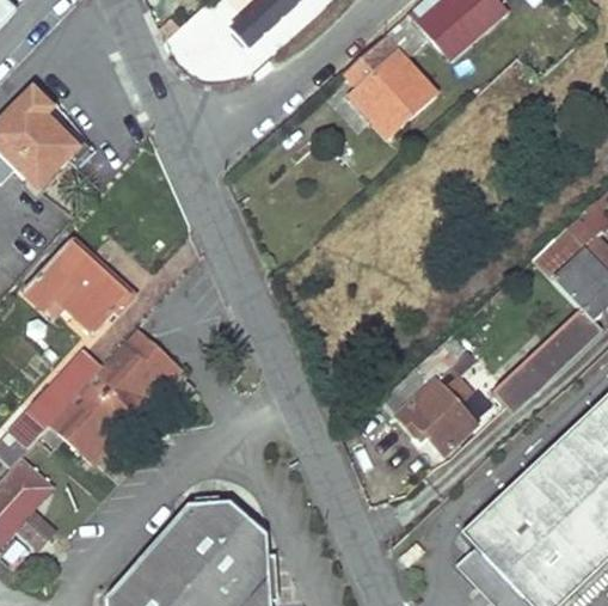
[(0,0),(0,28),(17,8),(7,0),(0,0)]
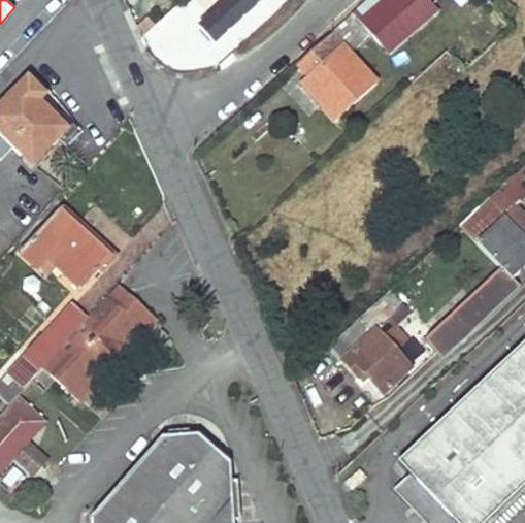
[(230,0),(199,21),(215,43),(266,8),(260,0),(230,0)]
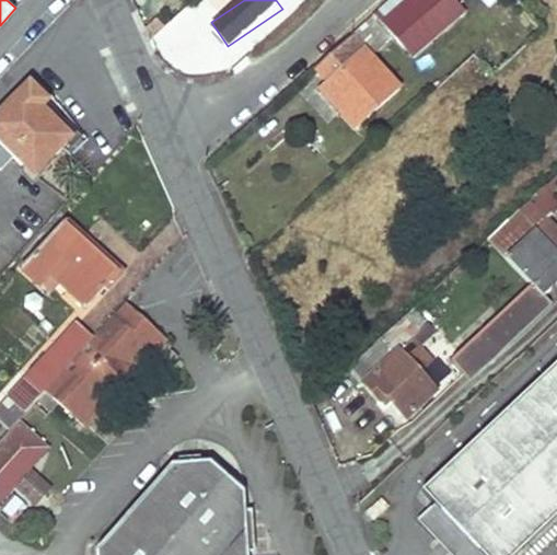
[(395,11),(385,0),(374,10),(381,18),(413,54),(425,44),(395,11)]
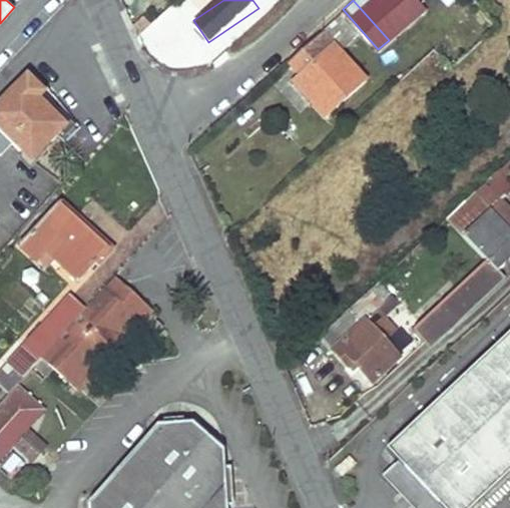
[(353,0),(362,10),(372,2),(374,0),(353,0)]
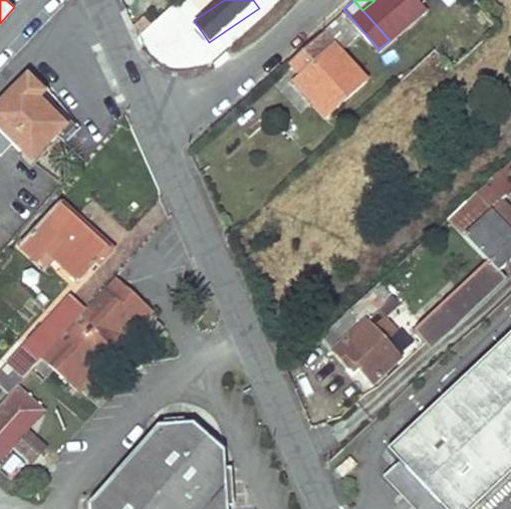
[(362,10),(390,40),(399,31),(372,2),(362,10)]
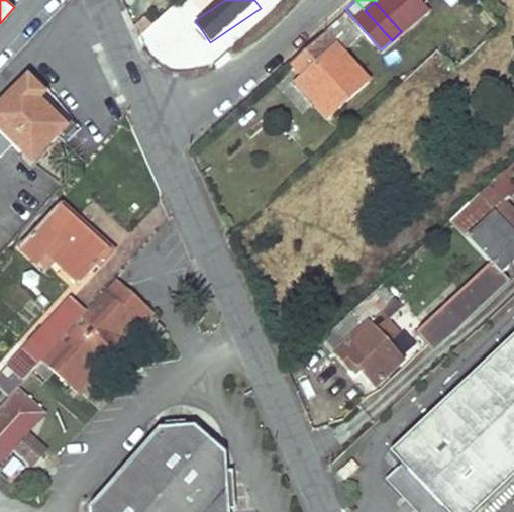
[(325,28),(331,34),(351,16),(345,9),(325,28)]
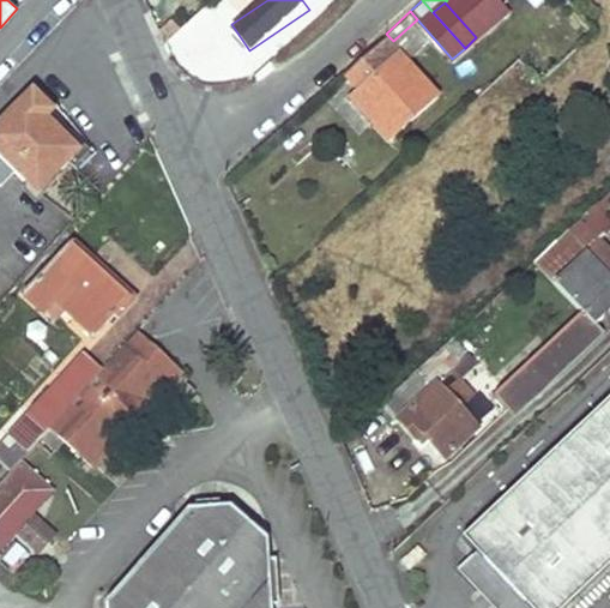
[(393,41),(386,34),(346,68),(361,84),(381,107),(372,115),(388,134),(438,91),(393,41)]
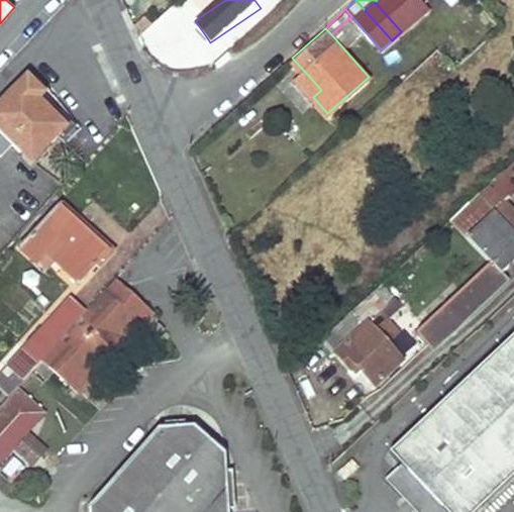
[(296,79),(313,97),(321,90),(304,71),(296,79)]
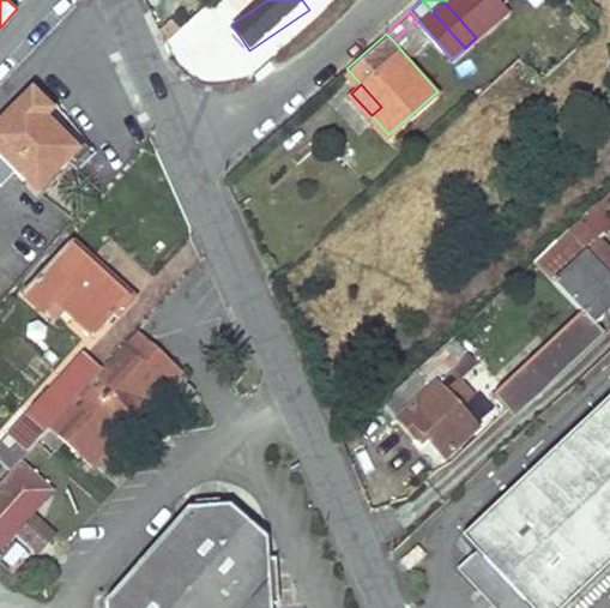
[(32,88),(26,95),(47,114),(54,107),(32,88)]
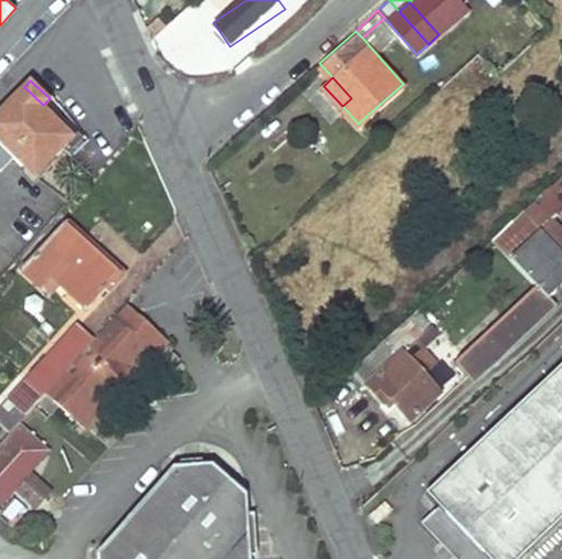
[(55,153),(74,133),(43,105),(24,87),(0,111),(0,164),(2,167),(14,153),(30,167),(46,148),(55,153)]
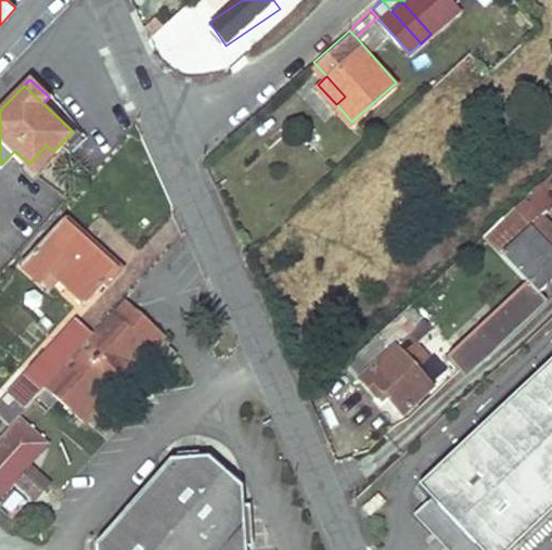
[(54,151),(46,145),(29,164),(37,170),(54,151)]
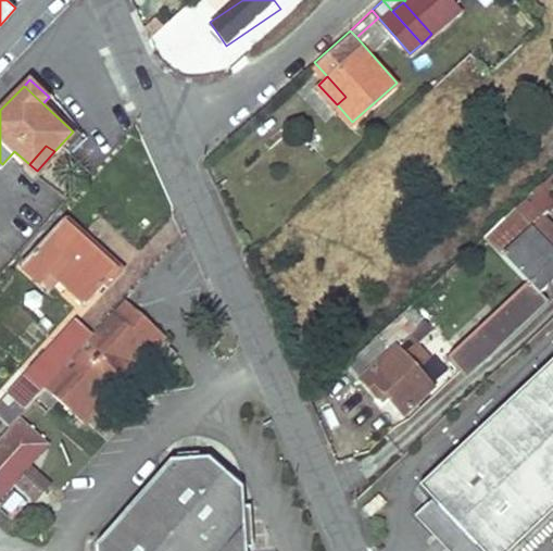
[(532,227),(552,249),(552,223),(545,215),(552,208),(552,193),(540,180),(500,218),(519,239),(532,227)]
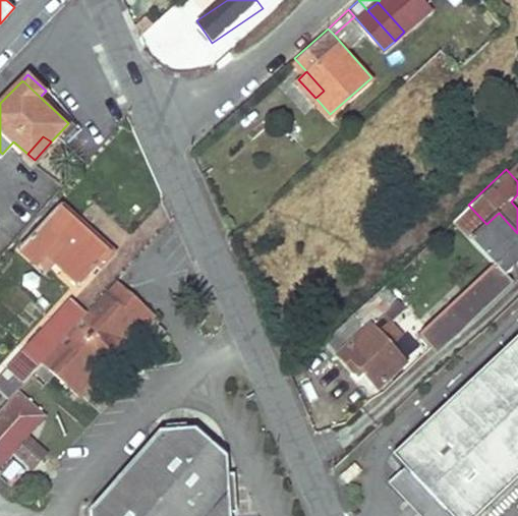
[(23,231),(41,206),(26,195),(9,221),(23,231)]
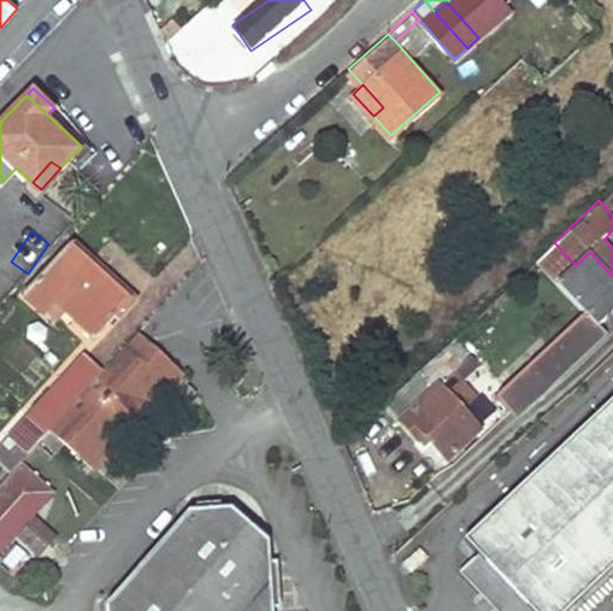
[(68,309),(96,334),(131,295),(72,241),(27,291),(58,319),(68,309)]
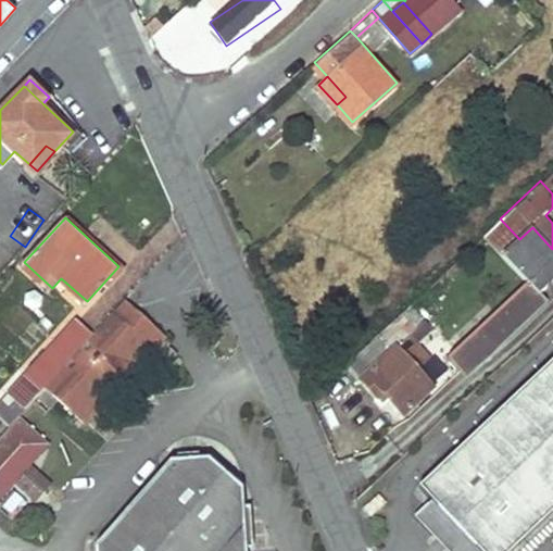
[(519,239),(500,218),(485,233),(528,279),(449,354),(461,367),(491,339),(497,345),(547,298),(540,290),(552,278),(552,249),(532,227),(519,239)]
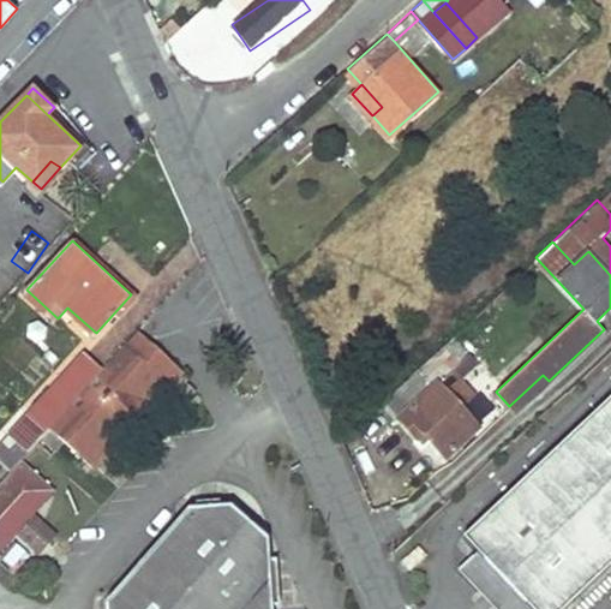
[(53,422),(96,460),(183,364),(141,326),(105,365),(53,422)]
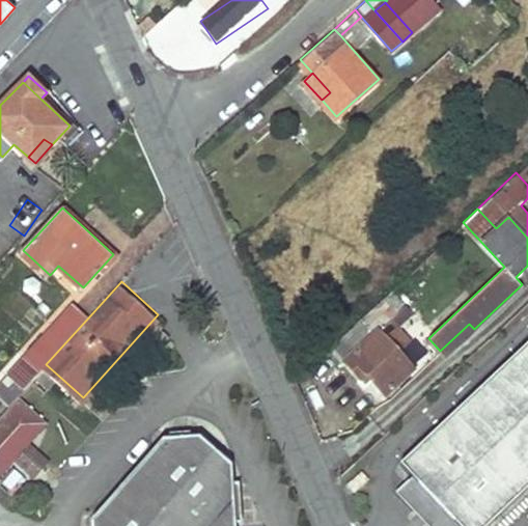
[(391,289),(332,342),(345,356),(343,358),(360,377),(366,370),(370,376),(385,392),(413,367),(398,351),(411,339),(396,324),(412,310),(400,299),(407,294),(400,286),(394,292),(391,289)]
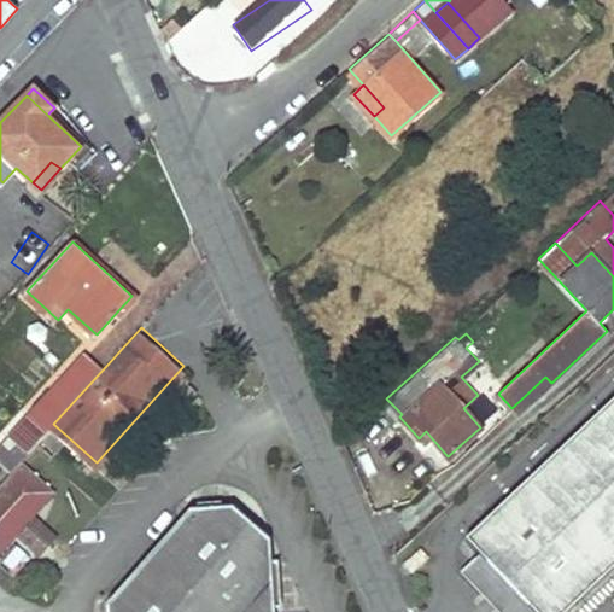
[(30,409),(51,427),(53,424),(105,367),(85,349),(30,409)]
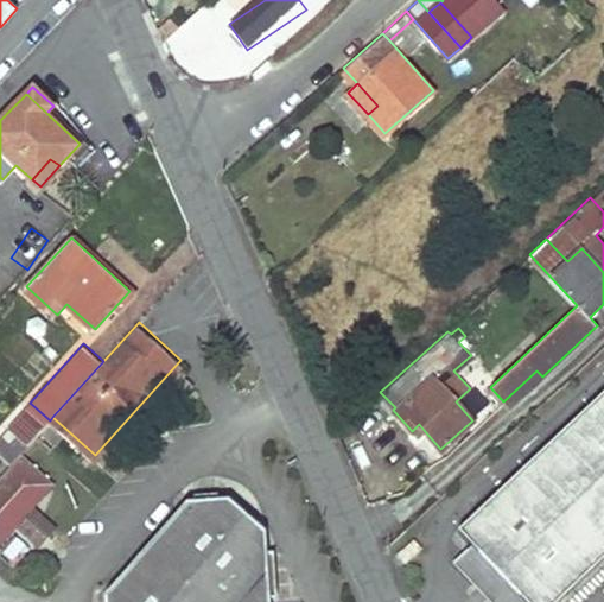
[(536,371),(503,401),(509,407),(542,376),(536,371)]
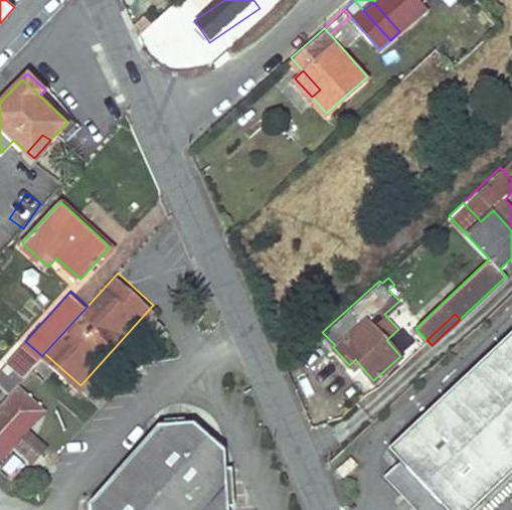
[(398,492),(414,478),(430,494),(414,509),(470,509),(511,472),(511,331),(387,447),(399,460),(382,475),(398,492)]
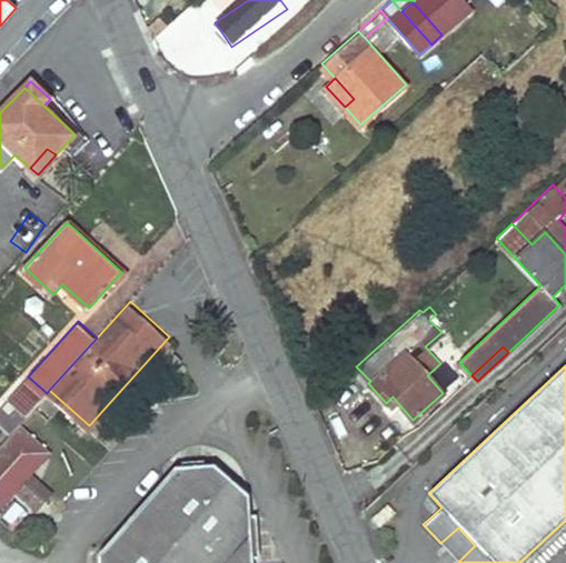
[(12,398),(29,413),(47,393),(28,376),(10,396),(12,398)]
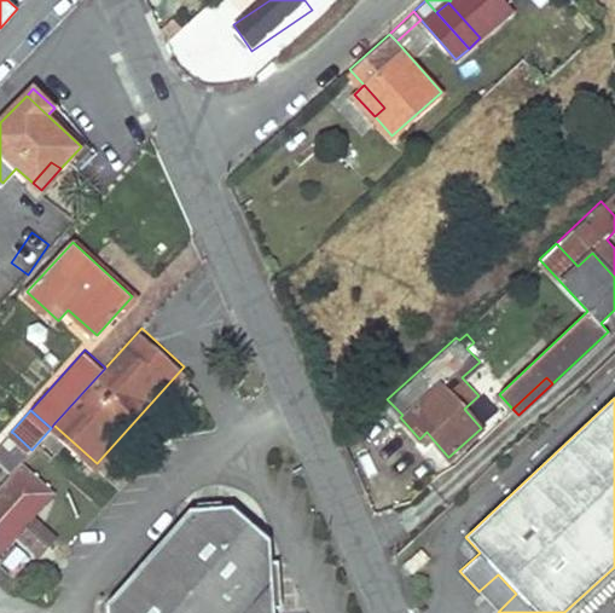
[(427,432),(419,439),(425,445),(431,438),(427,432)]
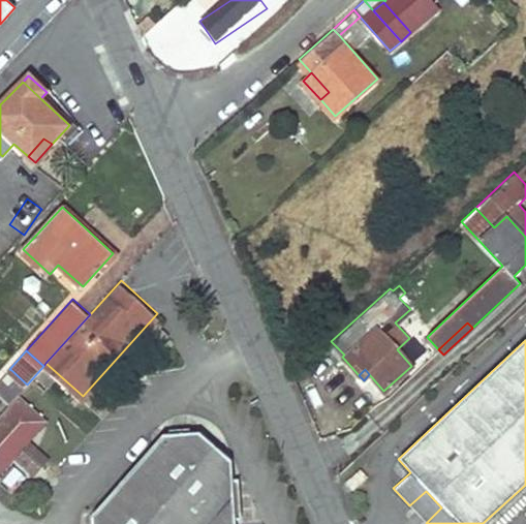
[(0,381),(0,382),(16,397),(21,391),(27,384),(11,370),(0,381)]
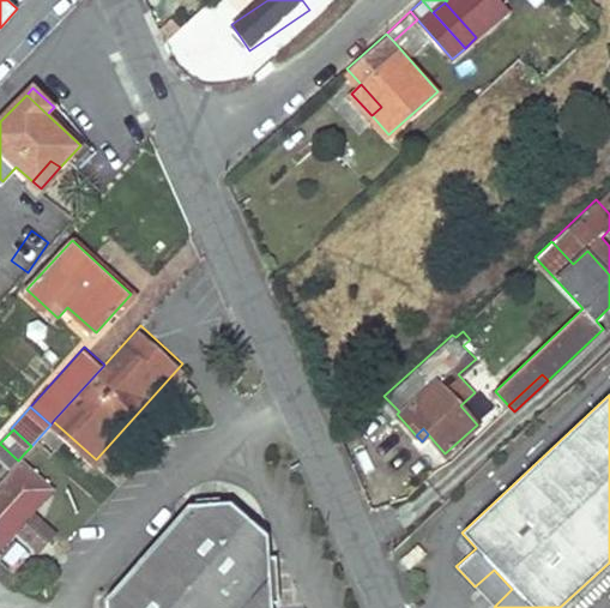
[(40,506),(58,485),(24,453),(18,461),(0,479),(0,548),(22,524),(40,506)]
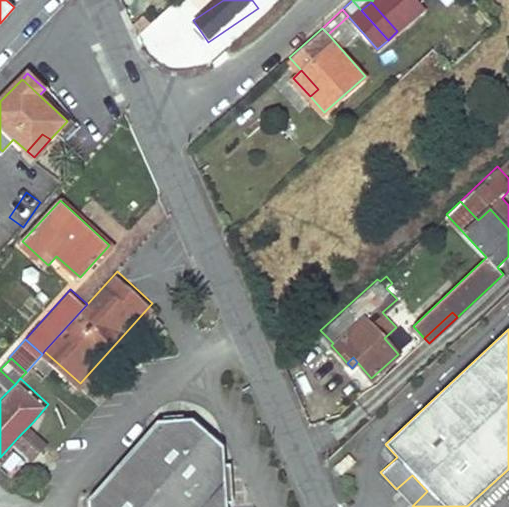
[(90,506),(209,506),(236,478),(233,460),(227,461),(224,445),(193,417),(185,418),(184,412),(165,414),(165,421),(158,422),(90,500),(90,506)]
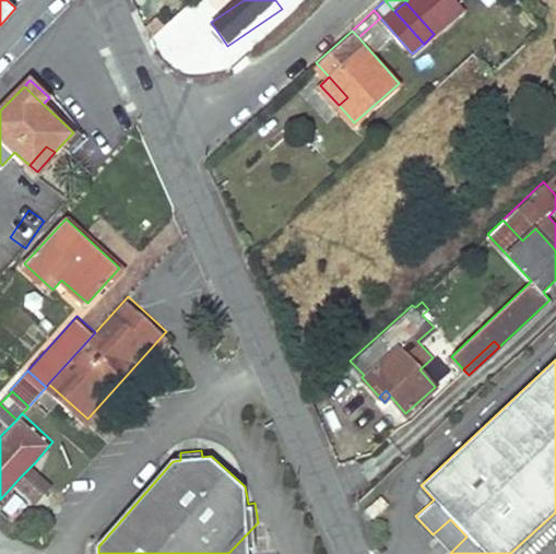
[(20,478),(37,493),(52,476),(36,461),(20,478)]
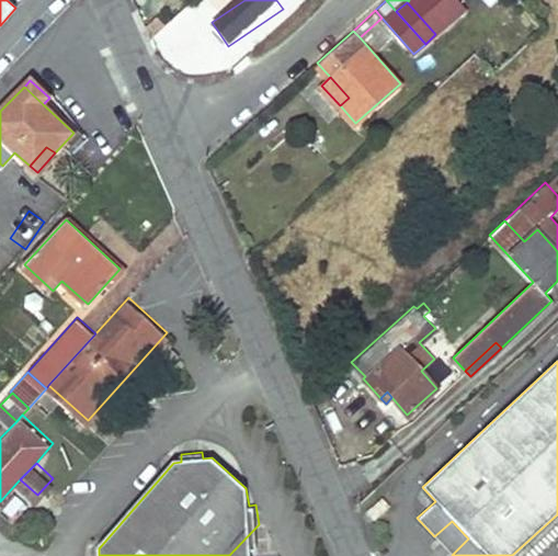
[(468,539),(452,521),(434,536),(452,555),(468,539)]
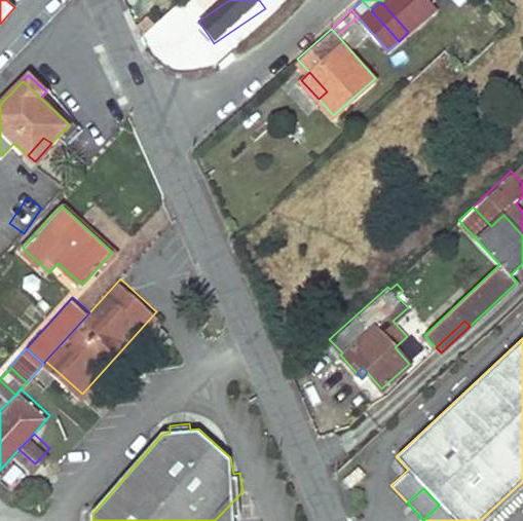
[(243,491),(215,520),(238,520),(238,511),(245,510),(243,491)]
